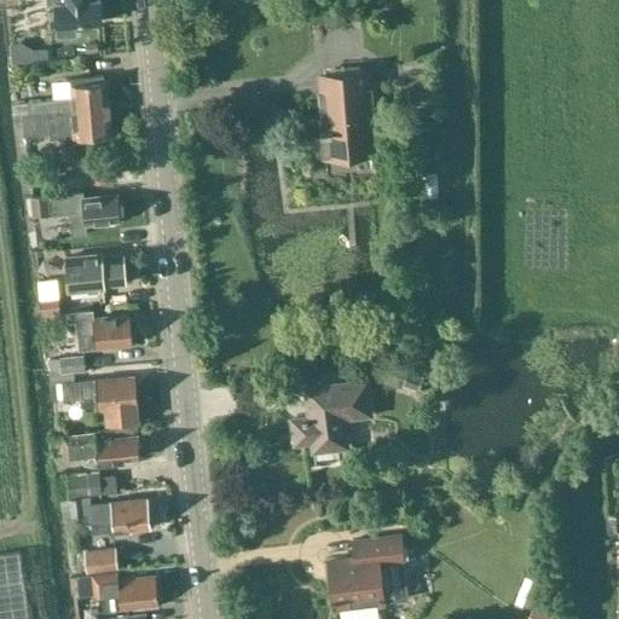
[(47,0),(48,4),(55,3),(57,34),(76,33),(76,23),(102,21),(99,0),(47,0)]
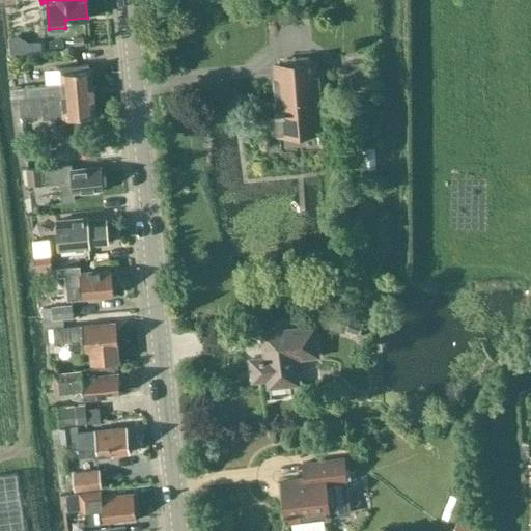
[(322,131),(324,131),(318,76),(316,76),(315,61),(274,65),(276,79),(274,79),(276,111),(275,111),(276,134),(276,135),(278,135),(278,136),(322,132),(322,131)]
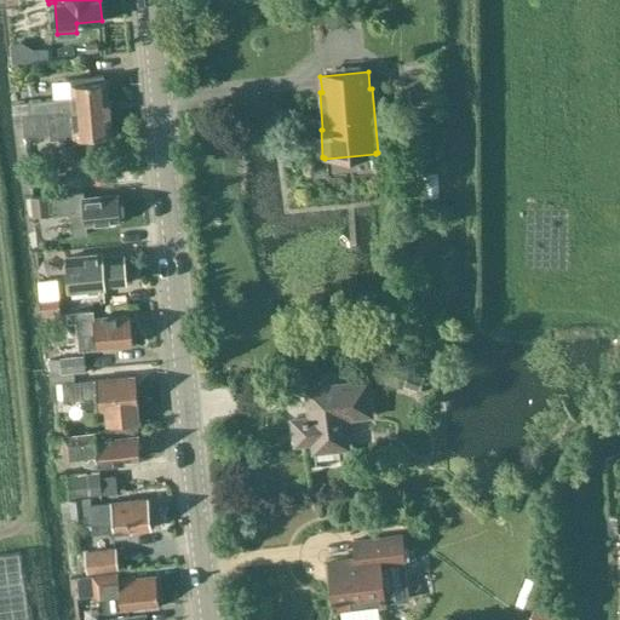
[(28,102),(29,114),(109,108),(107,81),(103,81),(102,75),(70,79),(72,98),(28,102)]
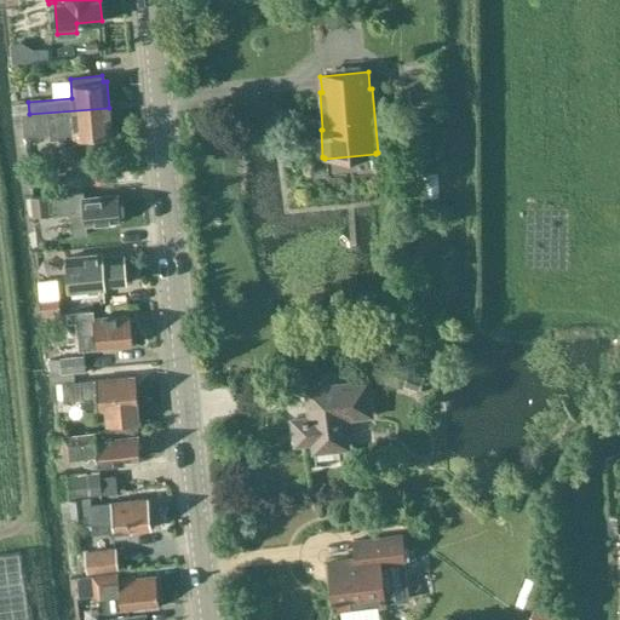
[(112,135),(109,108),(29,114),(22,114),(23,137),(51,135),(51,141),(75,137),(112,135)]
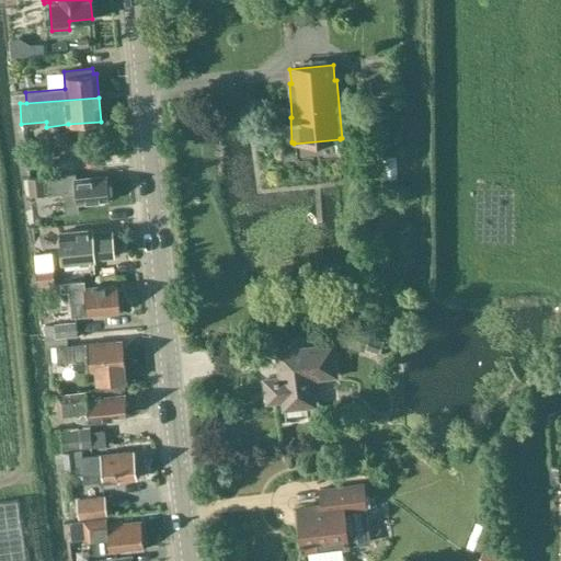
[(50,174),(73,173),(72,162),(49,163),(50,174)]
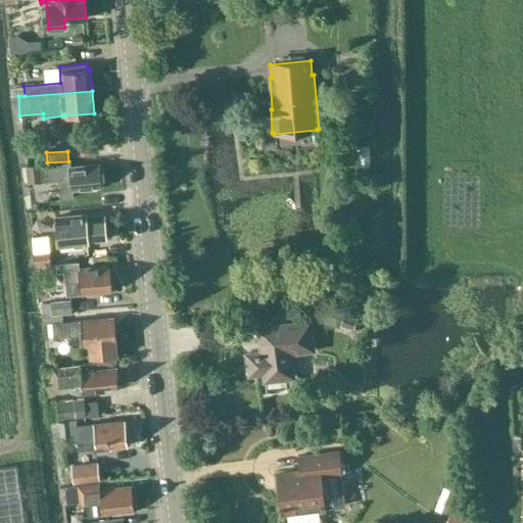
[(69,162),(43,165),(44,182),(60,180),(62,199),(73,198),(73,189),(101,186),(99,164),(69,167),(69,162)]
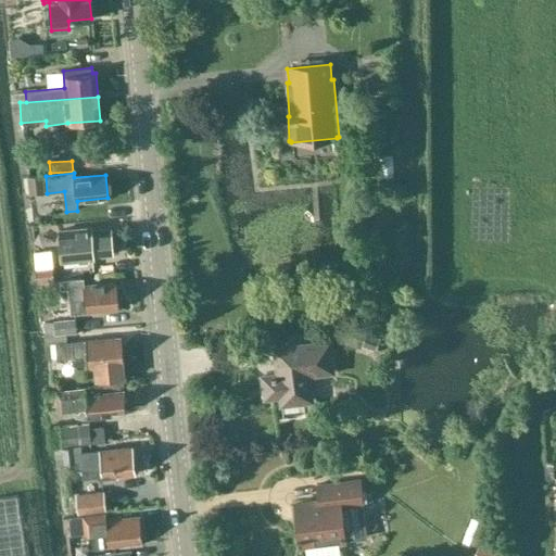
[(45,176),(28,177),(29,193),(46,191),(45,176)]
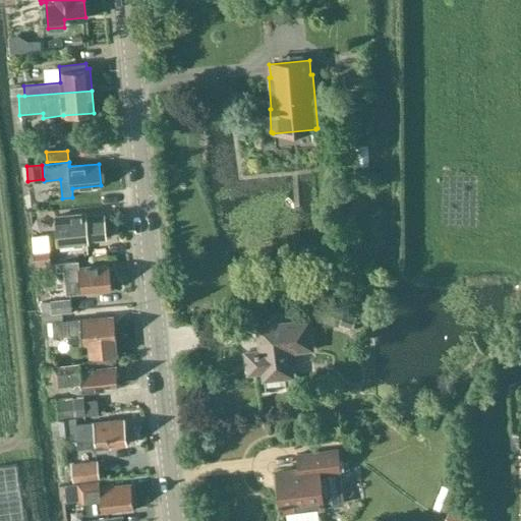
[(29,241),(30,250),(50,248),(46,213),(39,214),(41,239),(29,241)]
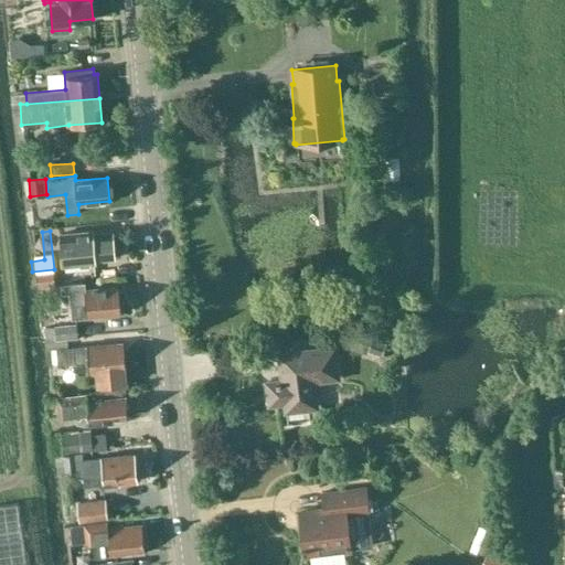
[(95,260),(115,258),(113,232),(93,234),(93,232),(60,234),(62,266),(95,263),(95,260)]
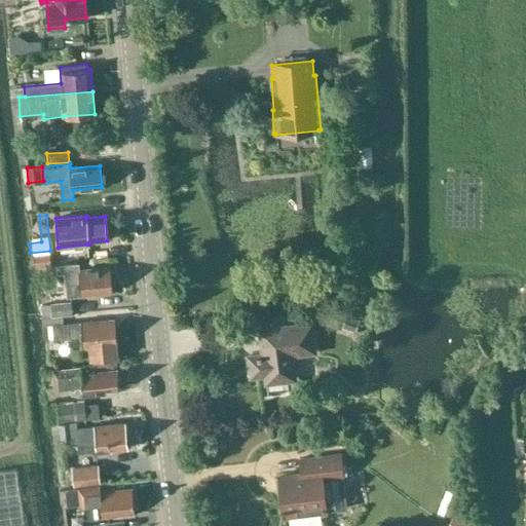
[(81,295),(112,293),(109,267),(79,269),(79,263),(57,265),(58,273),(64,272),(65,285),(66,285),(67,296),(81,295)]
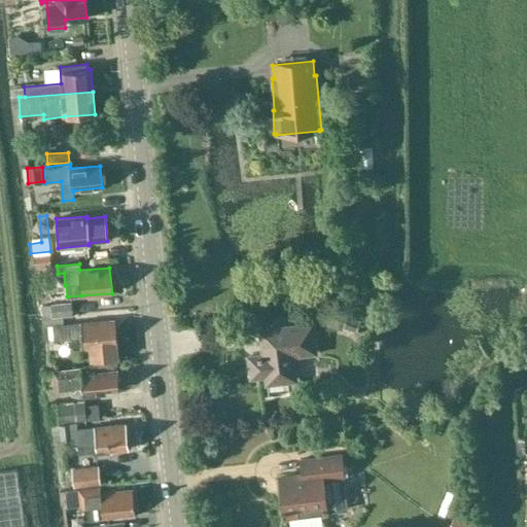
[(51,317),(62,316),(72,315),(71,303),(50,305),(50,306),(41,307),(42,317),(51,316),(51,317)]
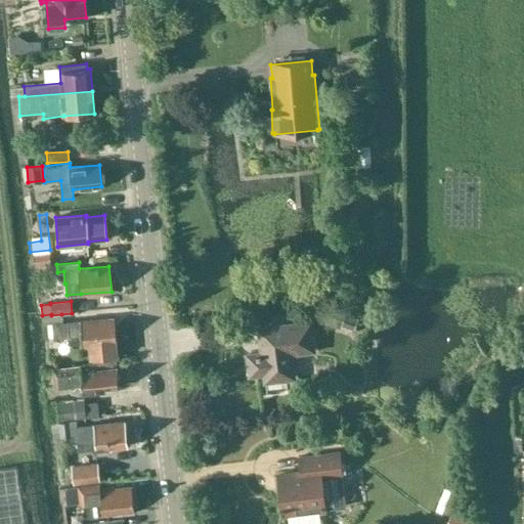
[(62,322),(61,314),(51,315),(51,314),(42,315),(41,315),(42,325),(52,324),(53,338),(82,336),(83,346),(89,346),(90,356),(117,354),(116,344),(116,343),(114,317),(62,322)]
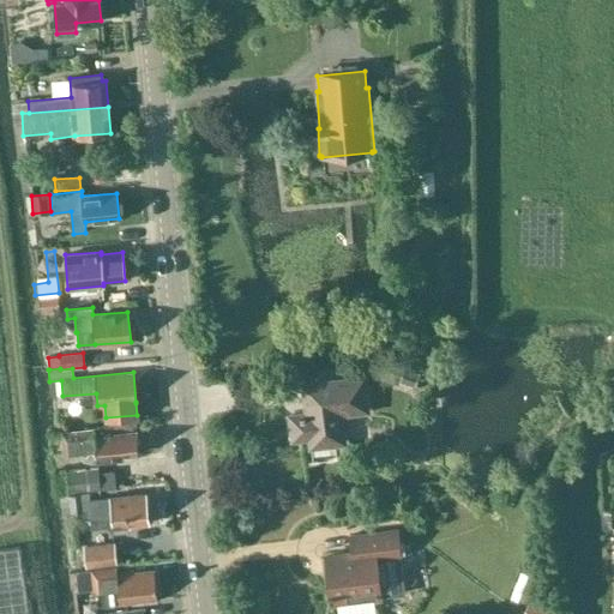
[(341,414),(367,410),(363,378),(302,385),(307,414),(290,416),(293,440),(309,438),(311,447),(344,443),(341,414)]
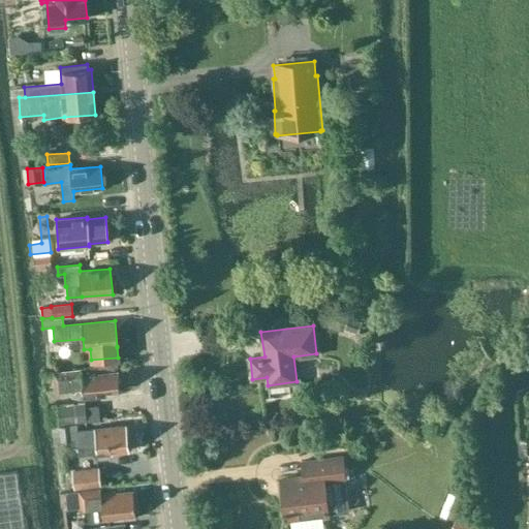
[(71,370),(54,372),(55,389),(71,386),(72,396),(86,394),(88,397),(94,397),(95,393),(119,391),(117,372),(82,375),(81,369),(71,370)]
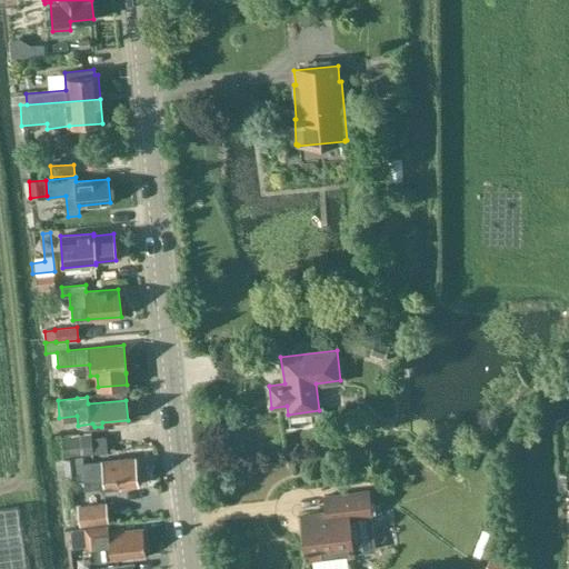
[(61,437),(63,456),(92,453),(91,433),(61,437)]
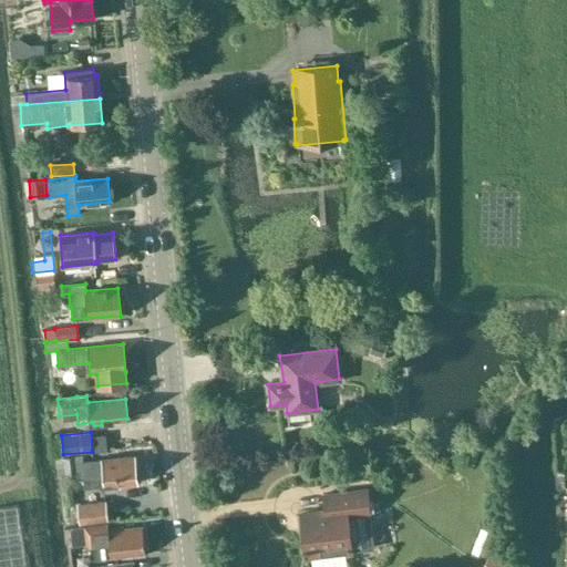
[(75,455),(64,456),(65,474),(76,473),(75,455)]
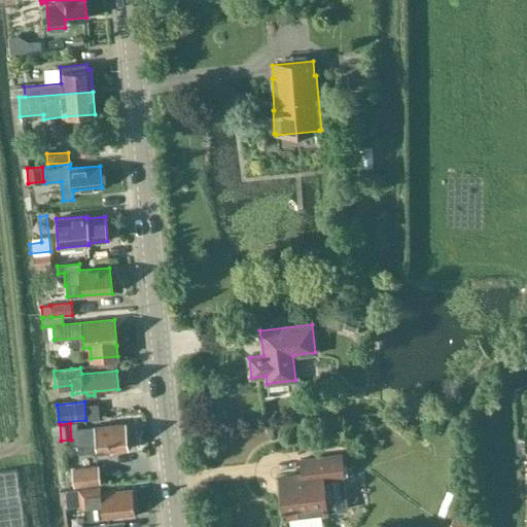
[(109,452),(128,450),(125,423),(75,428),(77,444),(96,442),(98,457),(110,456),(109,452)]
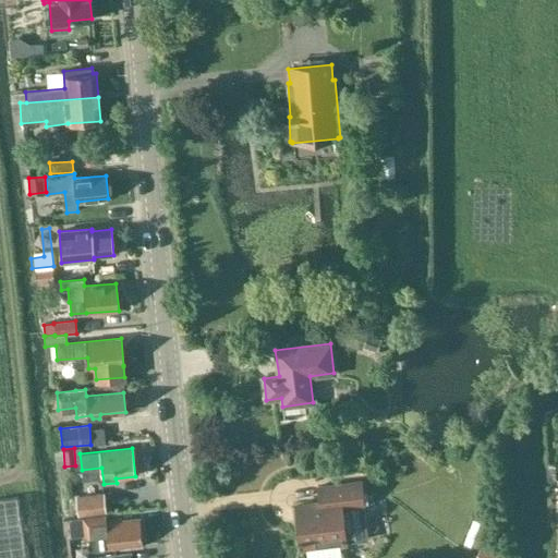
[(367,541),(363,502),(361,483),(318,488),(319,502),(295,505),(300,546),(325,544),(326,546),(367,541)]
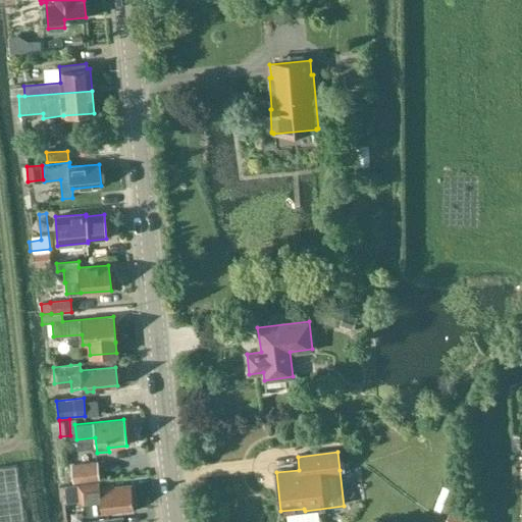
[(99,478),(97,462),(72,464),(74,480),(99,478)]
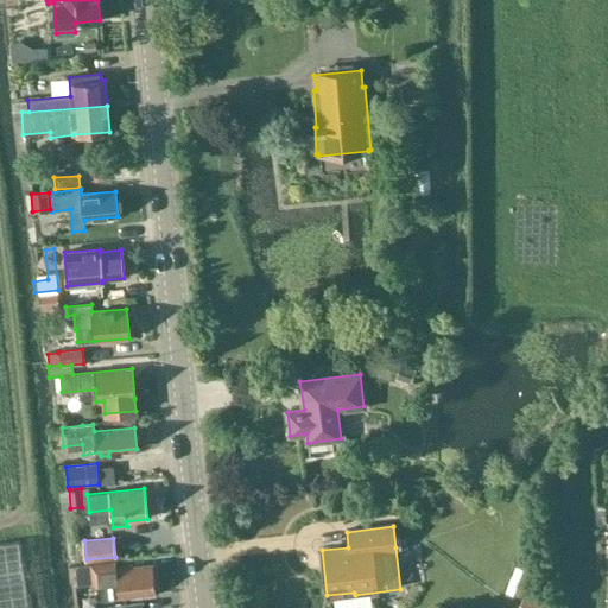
[(27,607),(18,543),(0,544),(0,607),(27,607)]
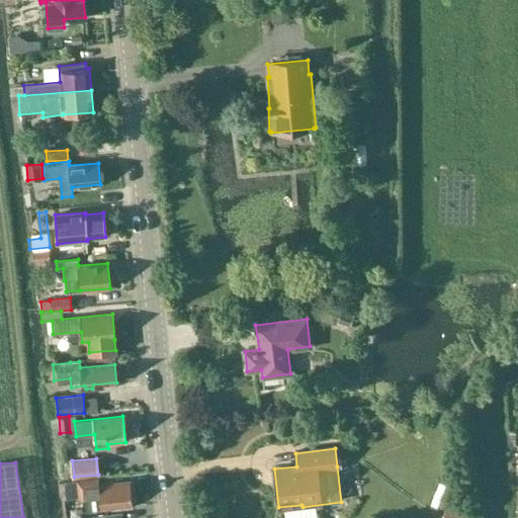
[(76,481),(65,483),(67,498),(78,497),(80,498),(86,497),(88,510),(119,507),(120,509),(133,507),(133,505),(130,481),(99,485),(98,479),(89,480),(76,481)]
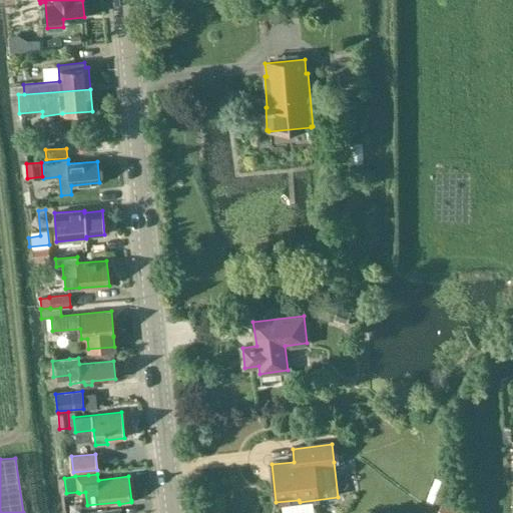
[(463,512),(466,507),(449,501),(444,512),(463,512)]
